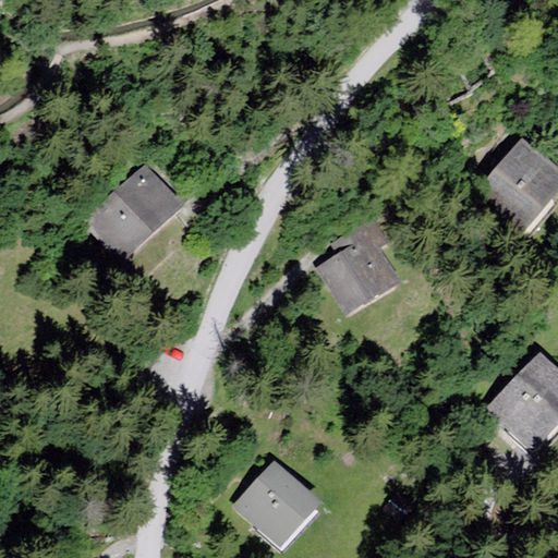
[(557,170),(521,140),(472,197),(519,237),(557,190),(557,170)]
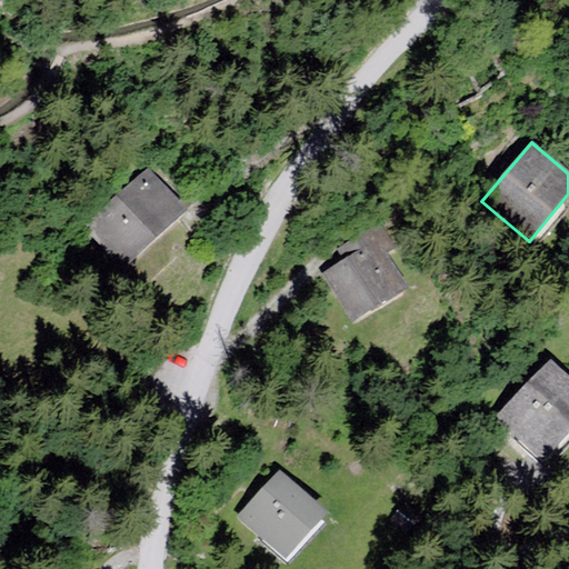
[(148,167),(85,227),(123,268),(187,208),(148,167)]
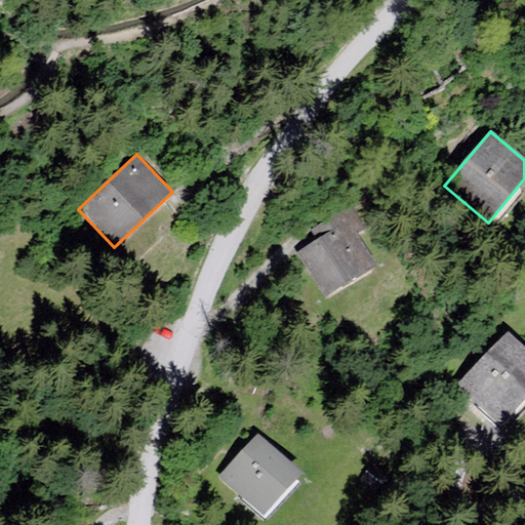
[(328,231),(296,252),(326,296),(376,264),(356,233),(365,227),(356,212),(328,231)]
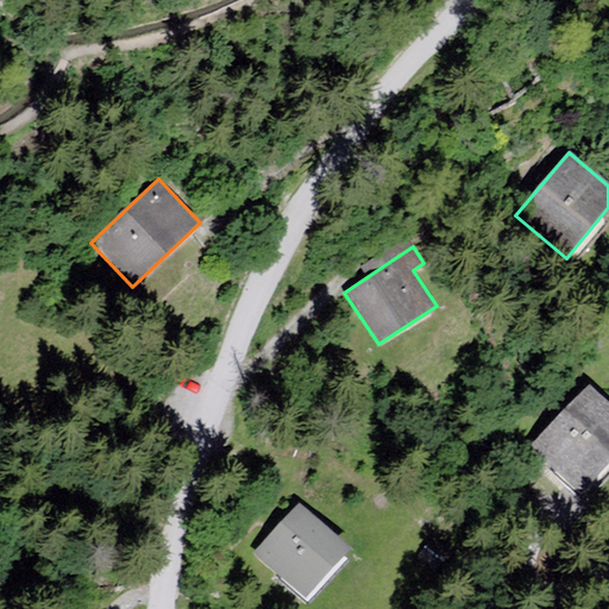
[(608,402),(590,384),(531,444),(581,493),(608,463),(608,402)]
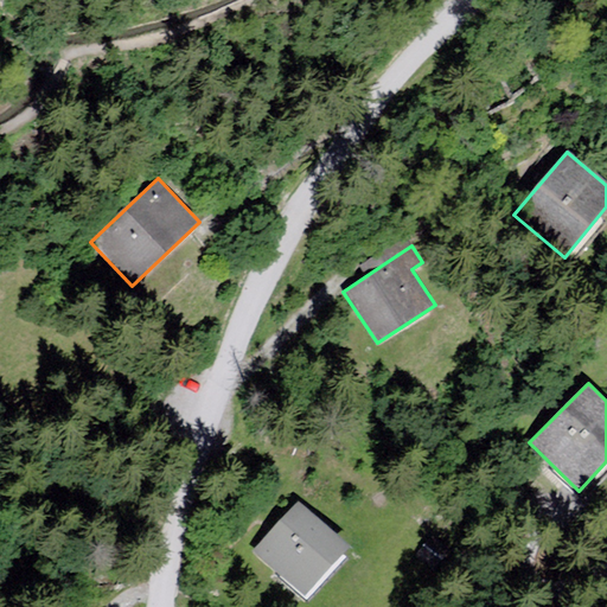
[(298,500),(253,549),(304,595),(349,545),(298,500)]
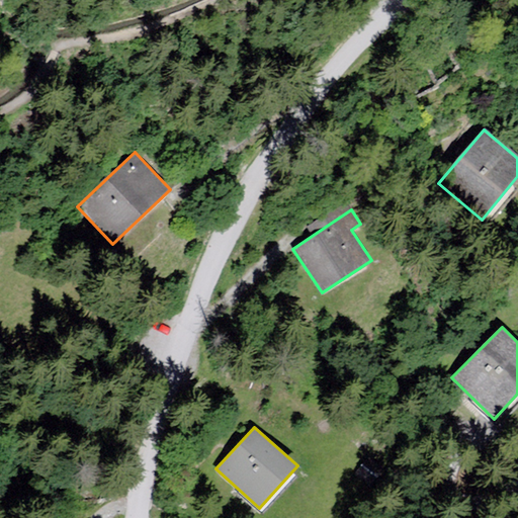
All buildings are outlined.
